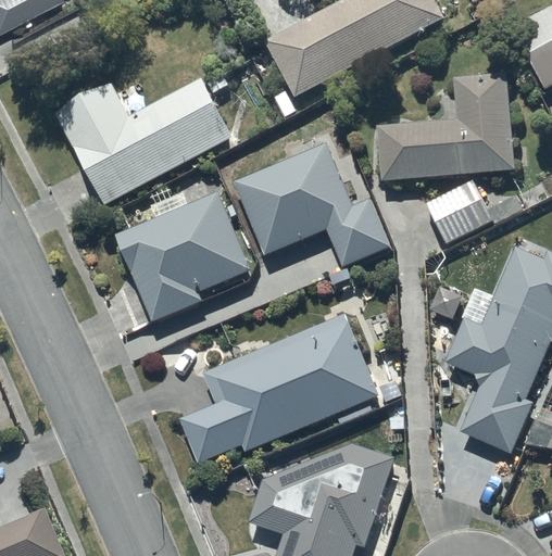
[(0,20),(38,0),(0,0),(0,20)]
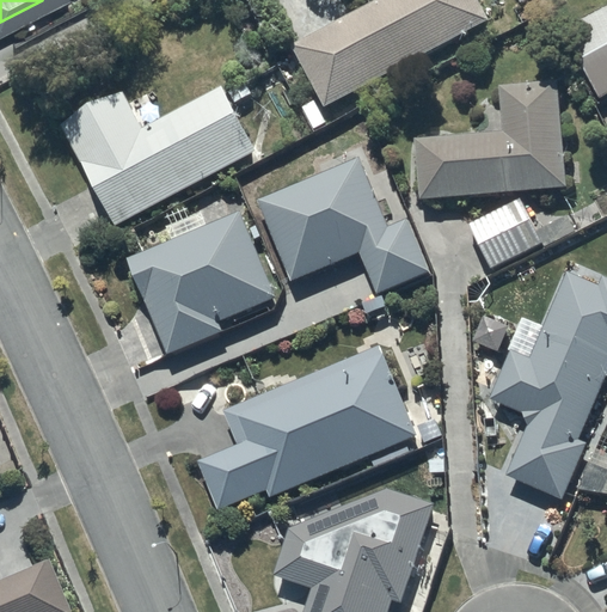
[(373,0),(290,44),(323,105),(486,19),(476,0),(373,0)]
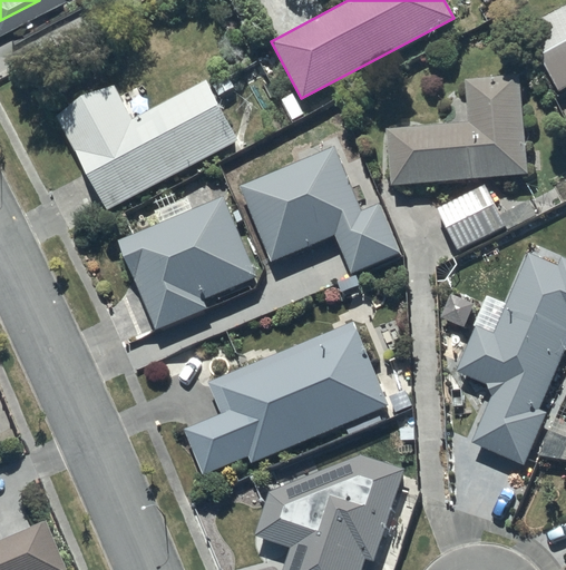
[(565,85),(565,2),(523,28),(558,89),(565,85)]
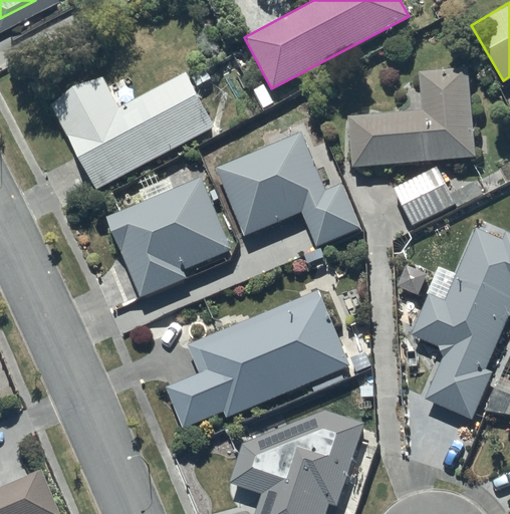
[(420,109),(347,114),(350,166),(475,155),(466,66),(418,71),(420,109)]
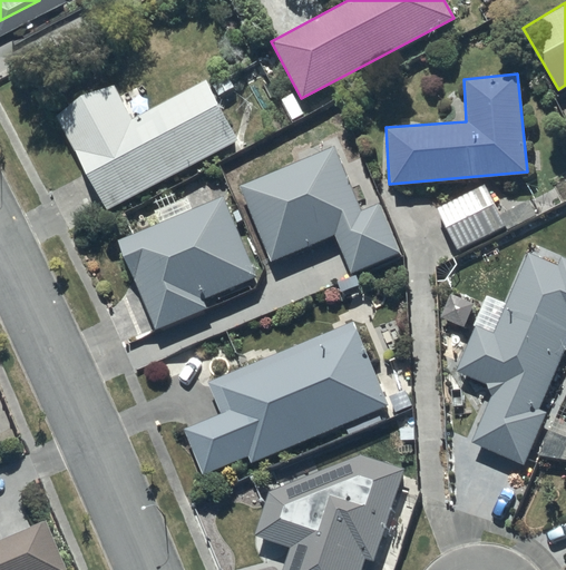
[(237,138),(205,79),(132,119),(113,85),(55,115),(106,210),(237,138)]
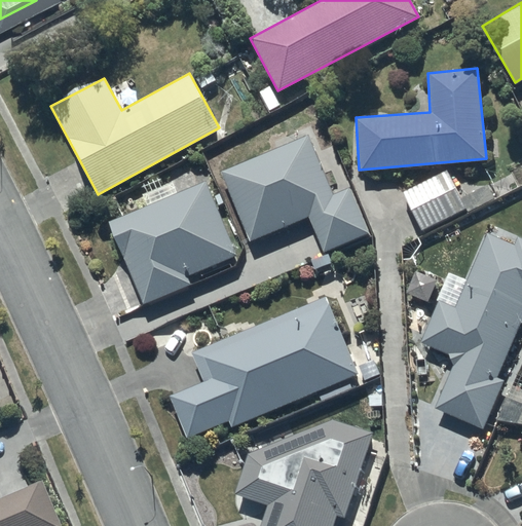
[(307,134),(220,172),(249,240),(307,215),(324,252),(368,232),(348,187),(333,194),(307,134)]
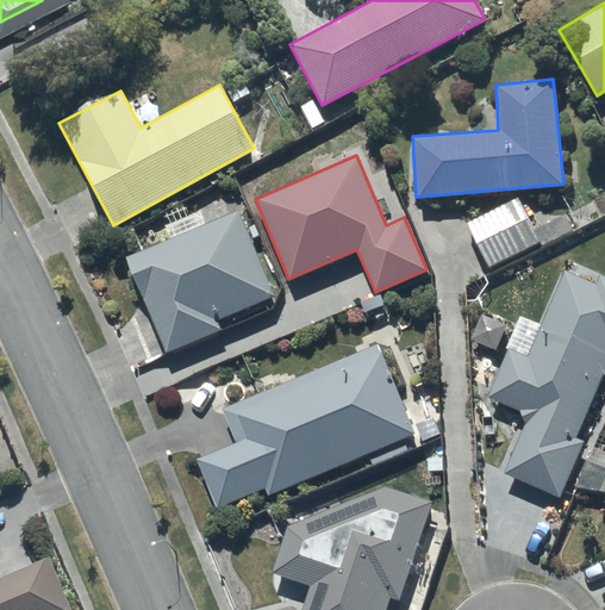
[(517,197),(466,222),(487,267),(538,242),(540,246),(569,231),(562,216),(532,230),(517,197)]
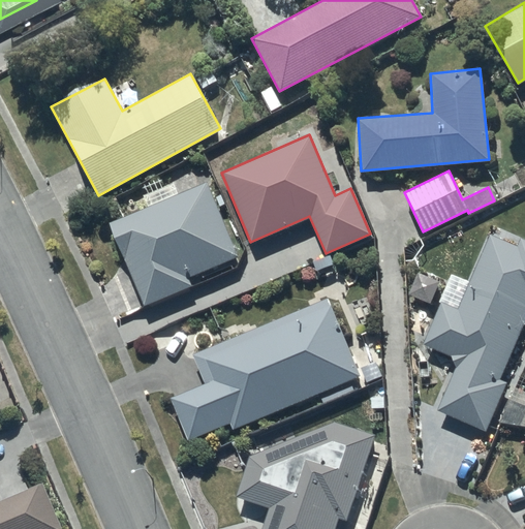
[(109,223),(144,305),(191,285),(187,275),(236,255),(207,183),(109,223)]
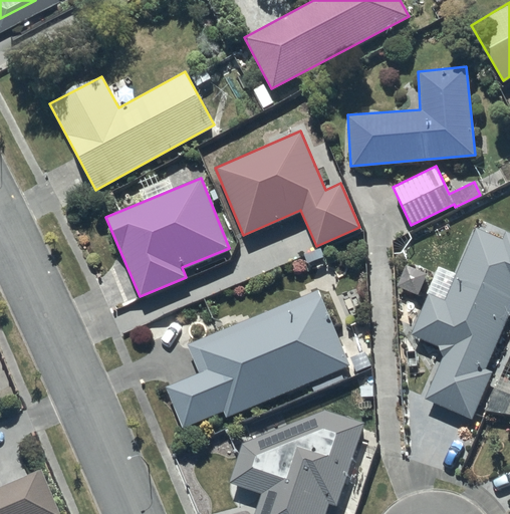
[(411,333),(439,345),(442,357),(424,399),(472,419),(490,369),(485,367),(509,308),(509,233),(505,231),(501,239),(475,227),(444,299),(428,294),(411,333)]
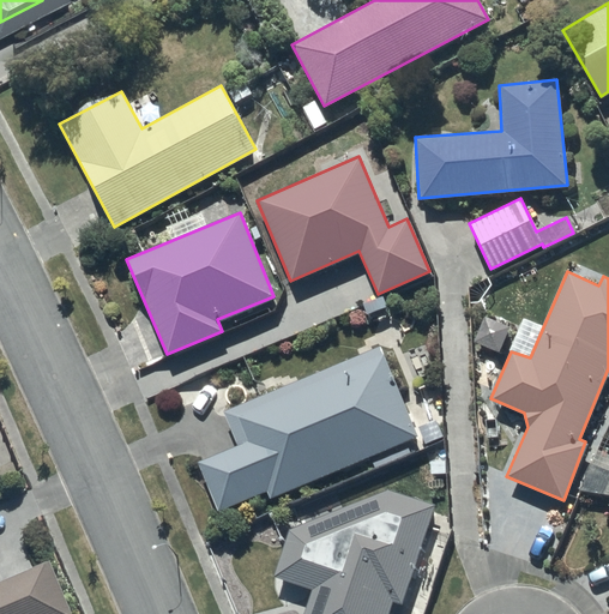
[(380,344),(222,411),(237,445),(198,462),(218,511),(265,491),(269,498),(417,435),(380,344)]
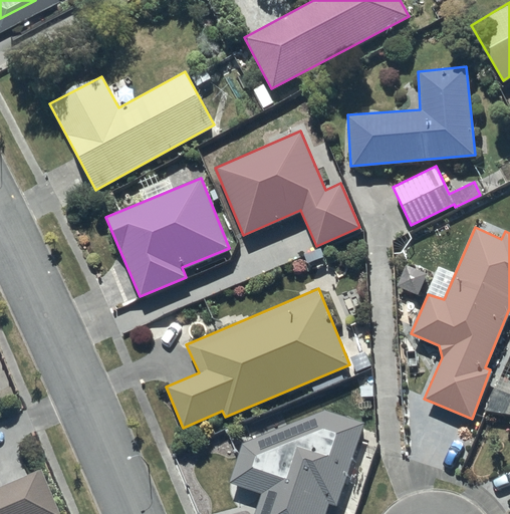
[(325,410),(241,443),(228,482),(260,493),(252,513),(325,513),(329,502),(334,504),(362,423),(325,410)]
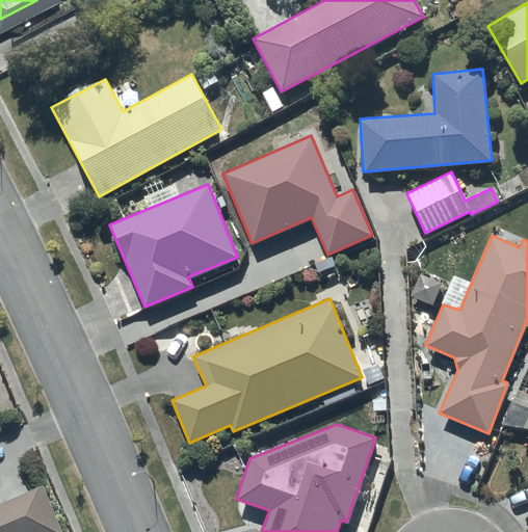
[(0,531),(56,531),(36,487),(0,502),(0,531)]
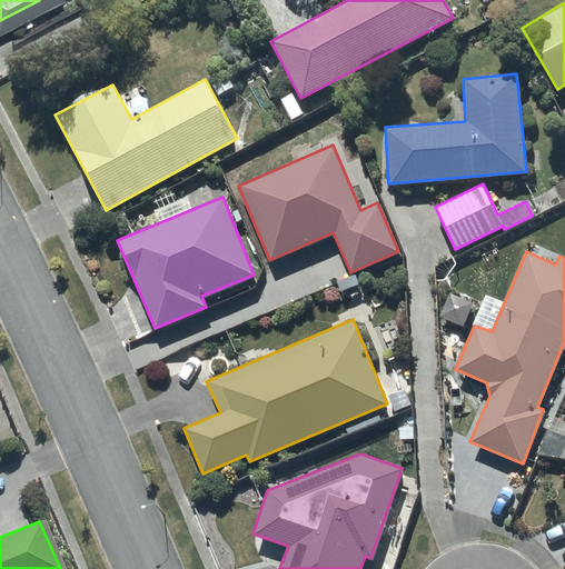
All buildings are outlined.
